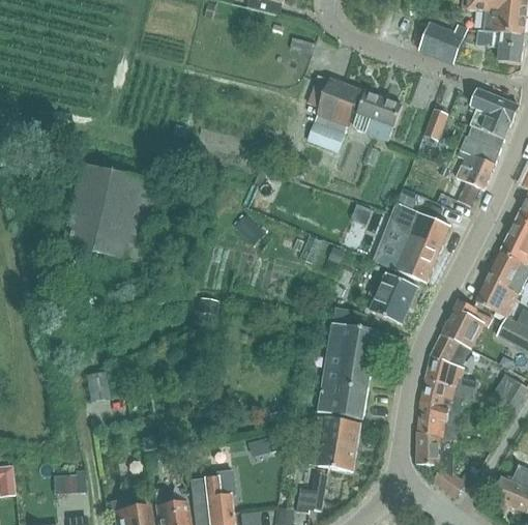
[(206,0),(203,11),(211,13),(214,3),(206,0)]
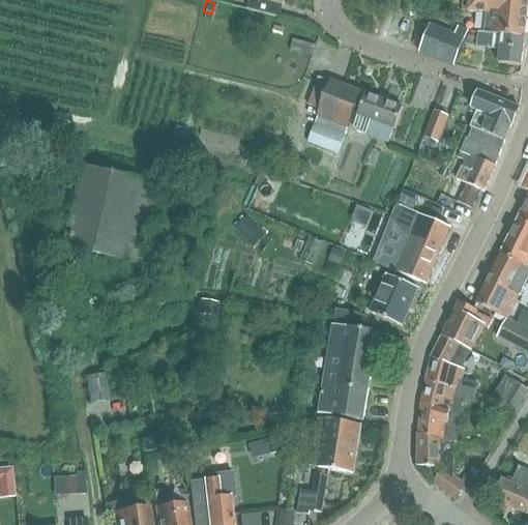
[(246,0),(245,4),(277,13),(281,0),(246,0)]
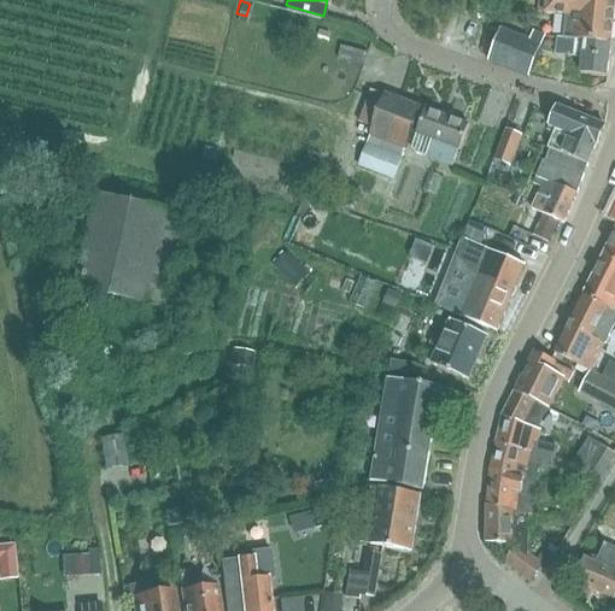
[(608,39),(611,0),(537,0),(536,10),(564,12),(562,34),(608,39)]
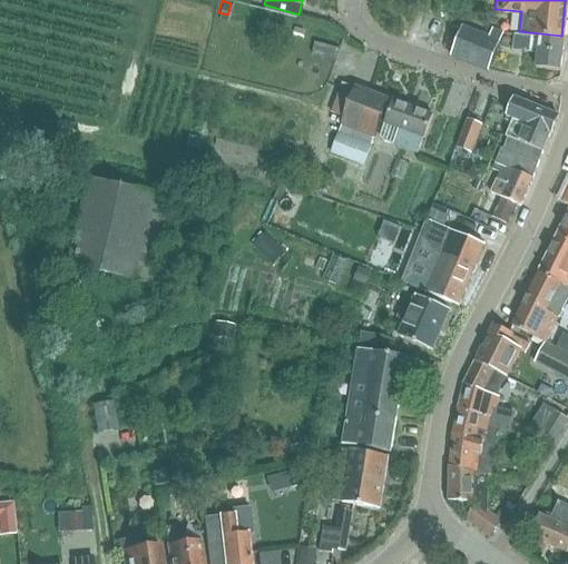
[(487,66),(501,28),(490,23),(487,32),(461,21),(449,51),(487,66)]
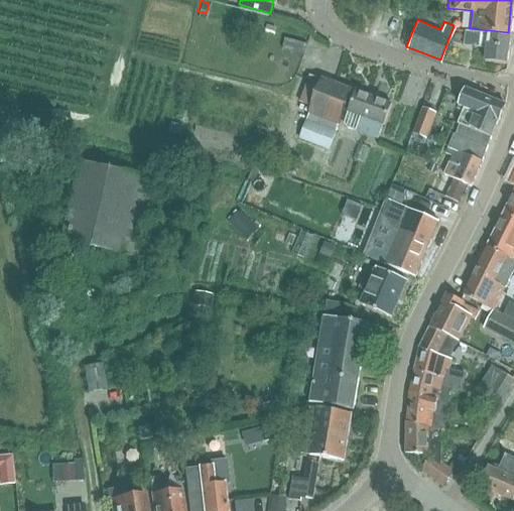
[(505,59),(508,35),(508,32),(470,28),(465,27),(464,42),(485,44),(484,57),(505,59)]
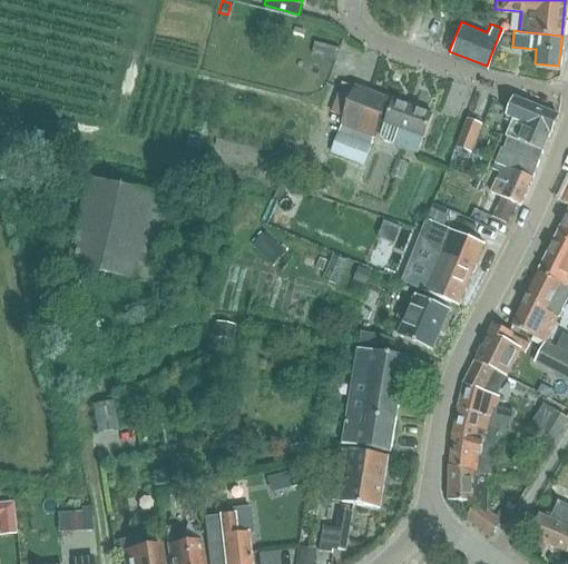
[(334,56),(338,45),(314,38),(311,50),(334,56)]
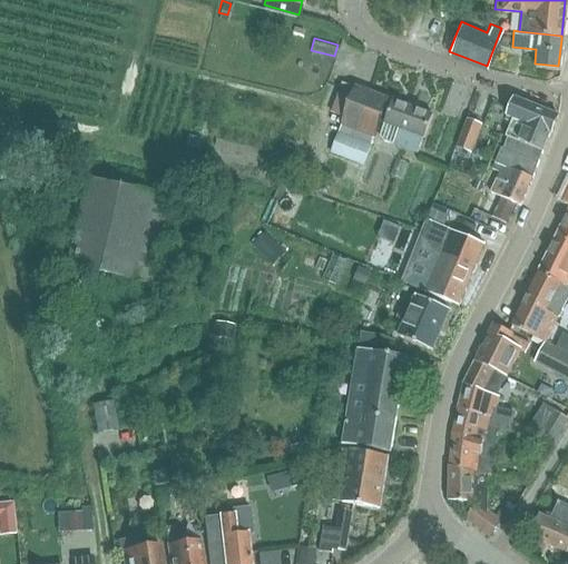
[(354,83),(343,79),(331,108),(343,112),(341,120),(374,132),(389,95),(355,81),(354,83)]
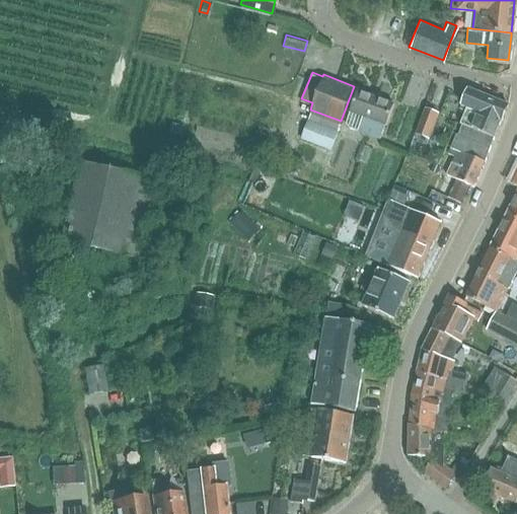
[(500,119),(507,100),(467,85),(460,101),(466,104),(461,117),(457,115),(455,118),(446,115),(442,125),(453,129),(457,120),(461,122),(492,135),(492,134),(499,118),(500,119)]
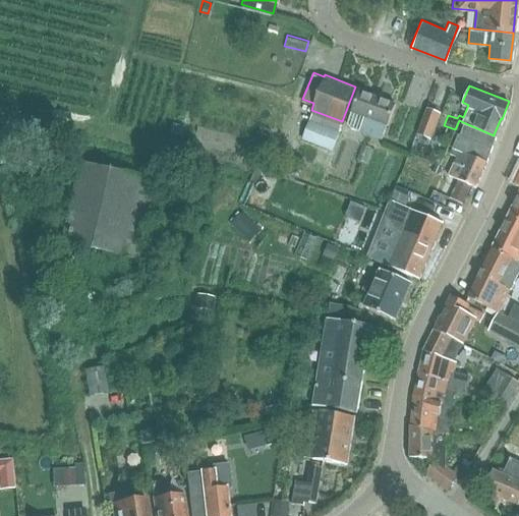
[(350,109),(347,119),(349,124),(358,127),(381,136),(394,102),(358,88),(350,109)]
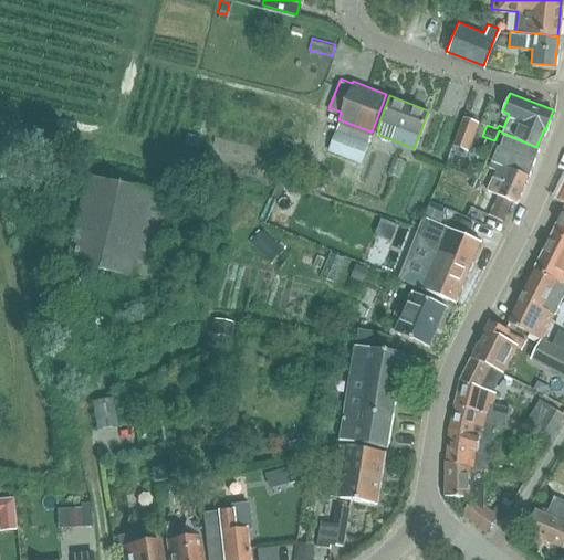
[(461,112),(450,141),(466,147),(477,117),(461,112)]
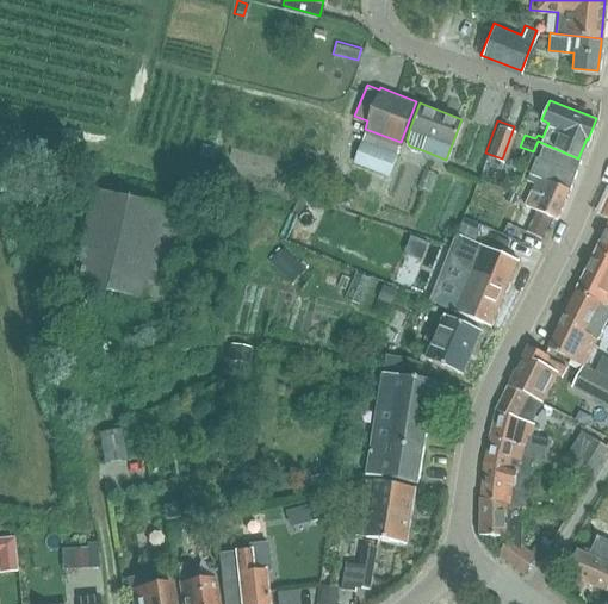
[(388,172),(396,150),(361,137),(353,159),(388,172)]
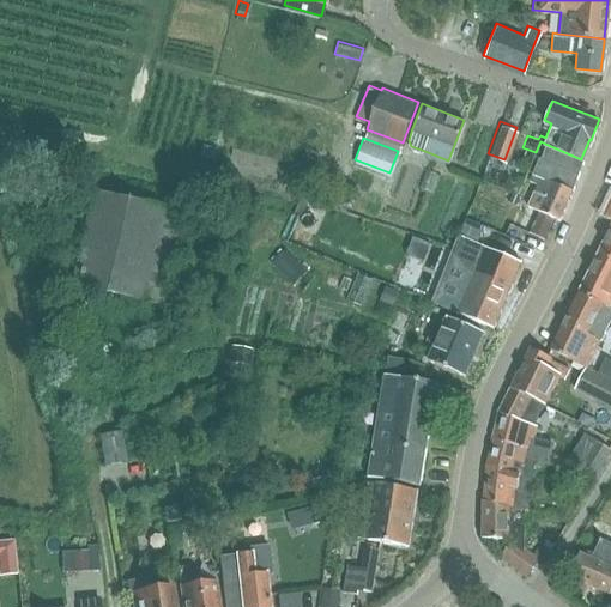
[(570,188),(581,159),(545,144),(533,173),(532,171),(528,177),(536,181),(526,202),(537,207),(558,217),(570,188)]
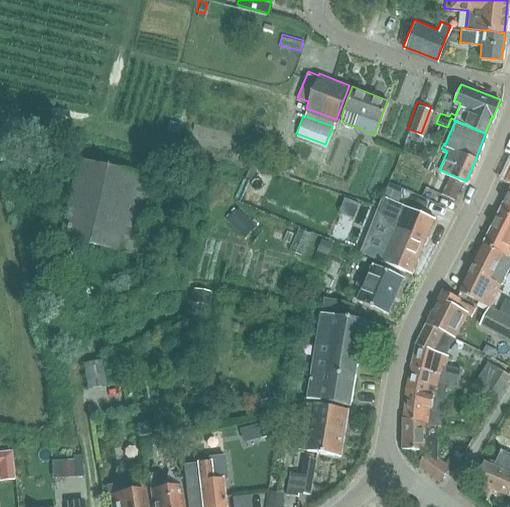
[(255,122),(252,132),(261,135),(264,125),(255,122)]
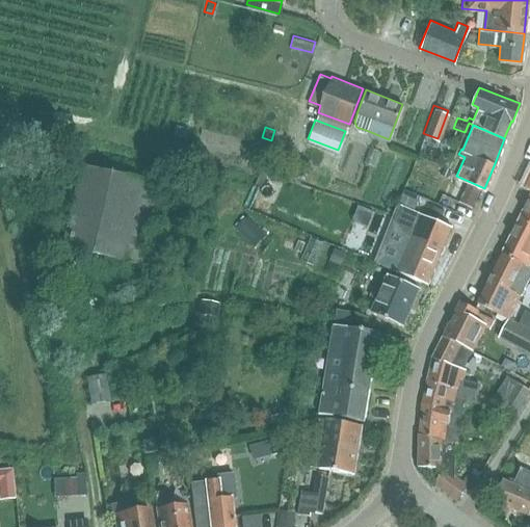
[(299,157),(293,172),(303,176),(309,160),(299,157)]
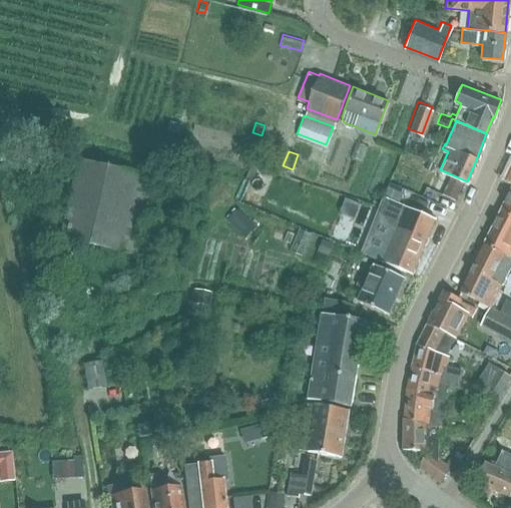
[(57,234),(135,252),(153,174),(75,156),(57,234)]
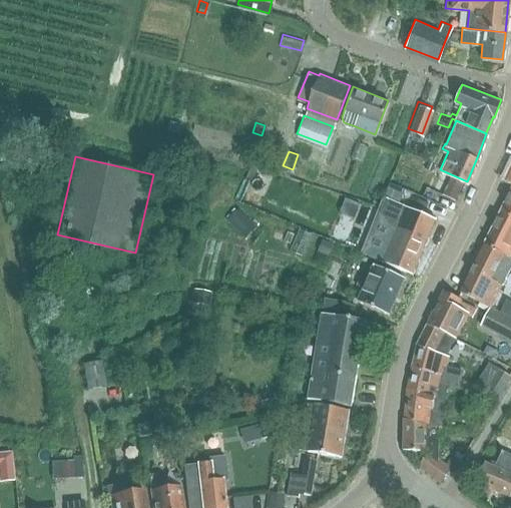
[(427,158),(424,165),(431,168),(433,161),(427,158)]
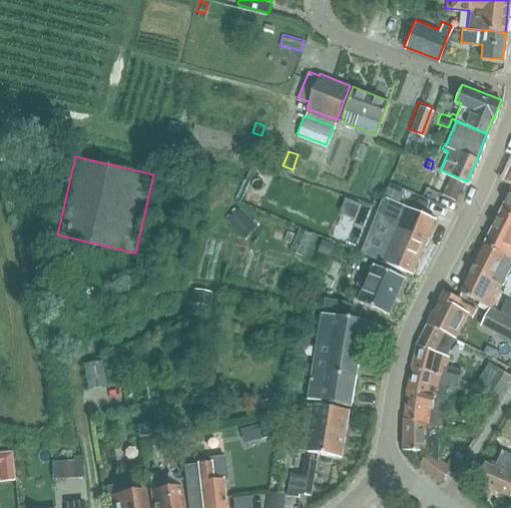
[(510,256),(510,252),(510,185),(482,242),(510,256)]
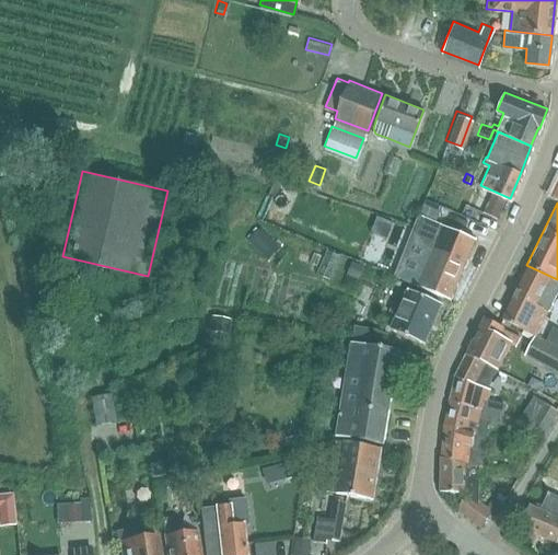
[(421,214),(395,274),(414,282),(413,282),(449,298),(475,236),(421,214)]
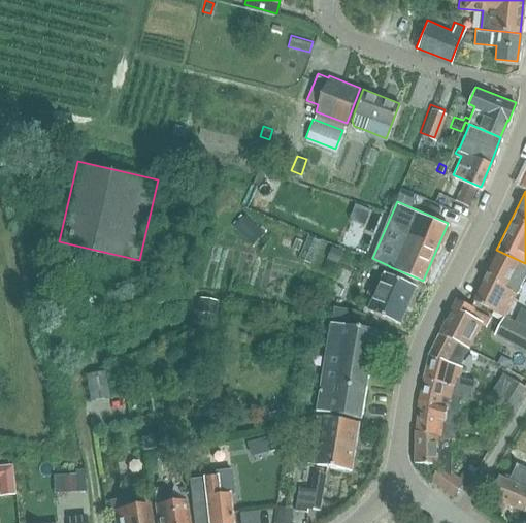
[(243,210),(232,222),(244,234),(256,223),(243,210)]
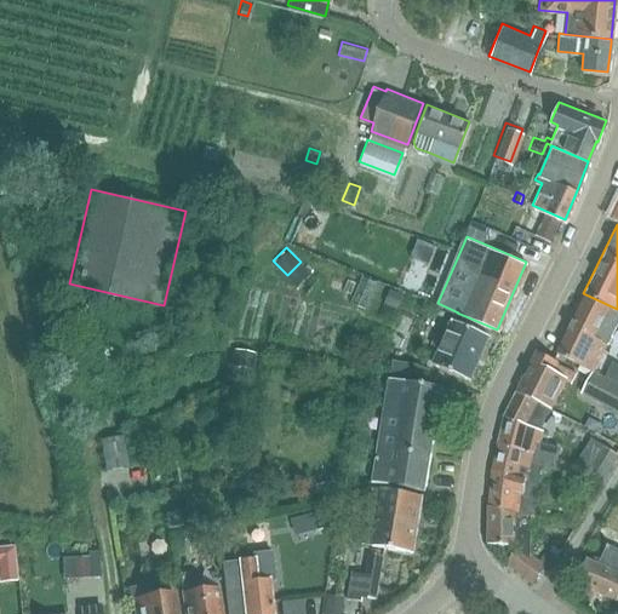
[(388,285),(382,299),(395,304),(400,291),(388,285)]
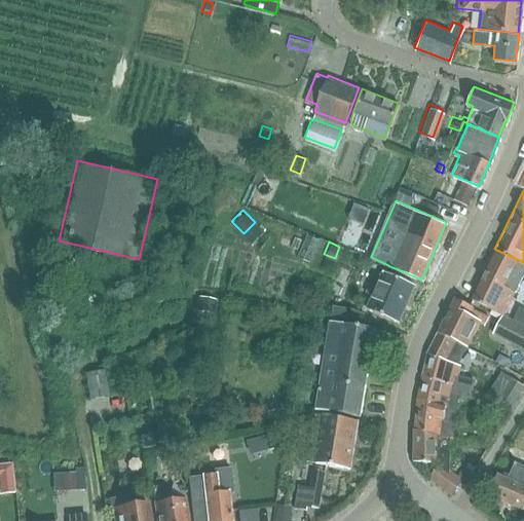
[(502,312),(523,268),(523,262),(494,249),(487,263),(484,262),(480,271),(482,272),(471,297),(501,312),(502,312)]
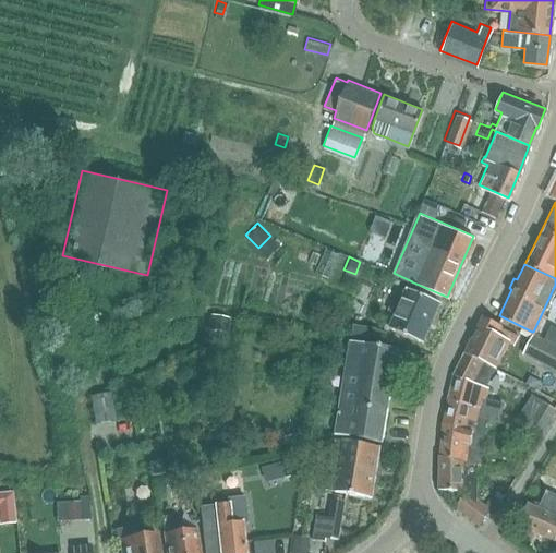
[(405,286),(388,325),(422,339),(438,300),(405,286)]
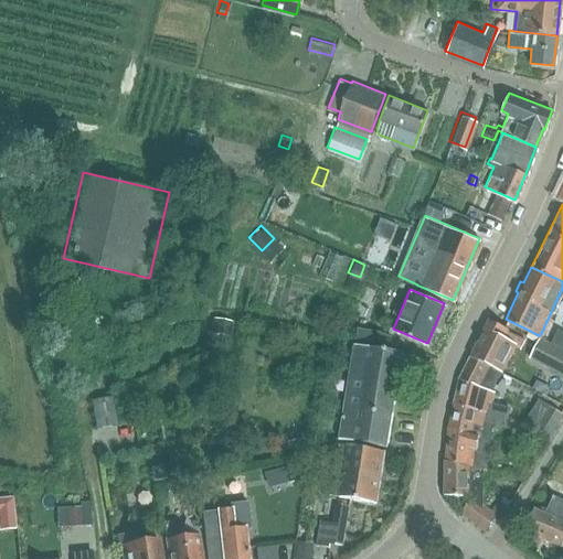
[(151,291),(125,304),(130,315),(157,301),(151,291)]
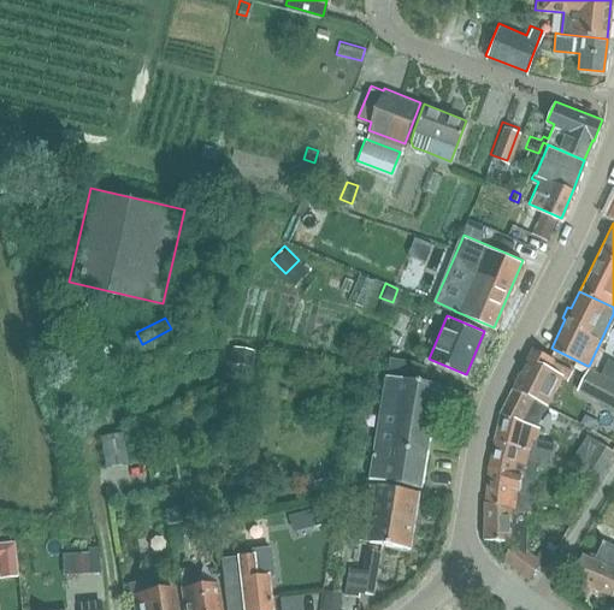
[(104,320),(93,320),(92,342),(102,342),(104,320)]
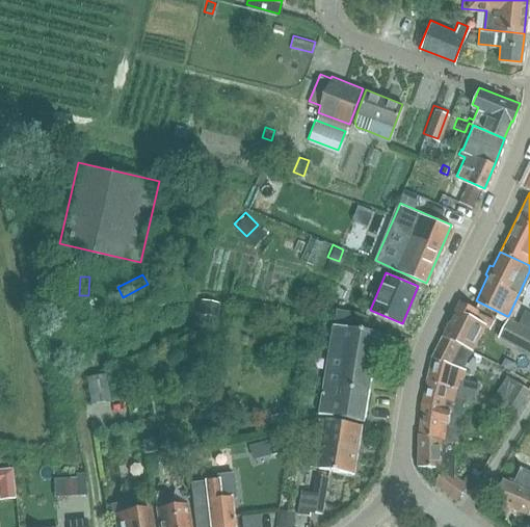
[(94,297),(98,307),(116,299),(113,290),(94,297)]
